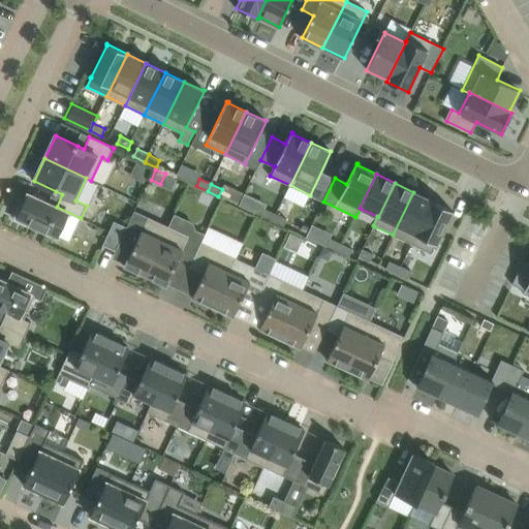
[(393,235),(412,244),(433,201),(413,192),(393,235)]
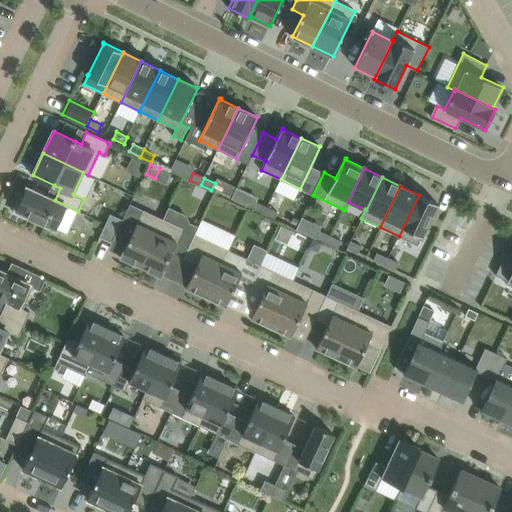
[(49,197),(27,187),(22,198),(20,197),(13,211),(25,217),(26,215),(56,229),(67,206),(55,200),(49,197)]
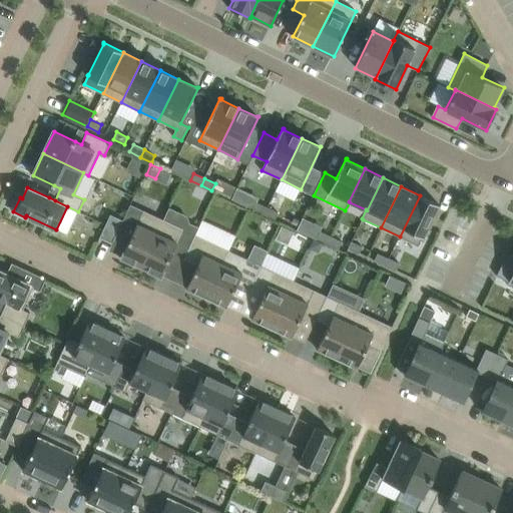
[(440,204),(420,195),(400,236),(419,245),(423,237),(424,237),(424,236),(438,205),(439,205),(440,204)]
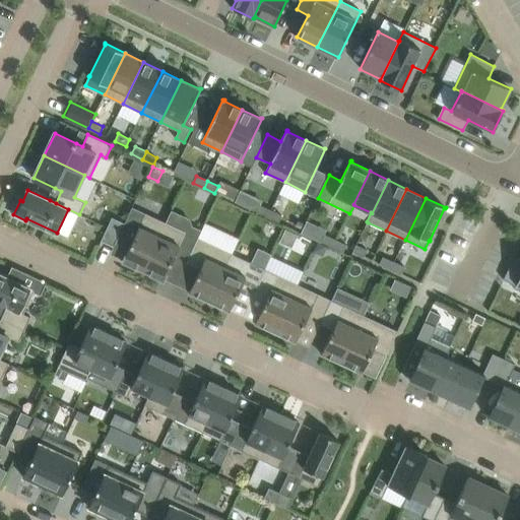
[(257,212),(268,217),(271,210),(260,205),(257,212)]
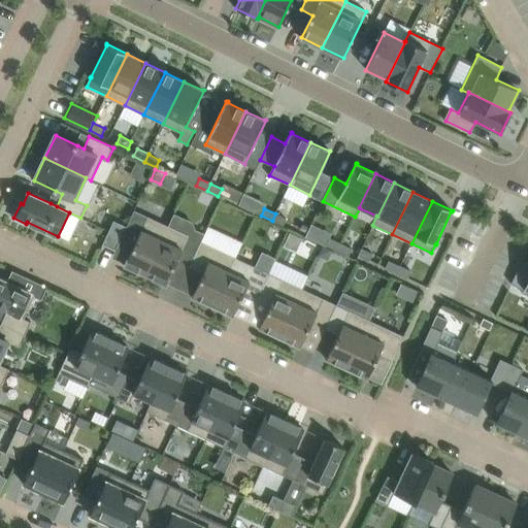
[(136,240),(125,265),(145,275),(168,226),(134,210),(127,227),(123,234),(136,240)]
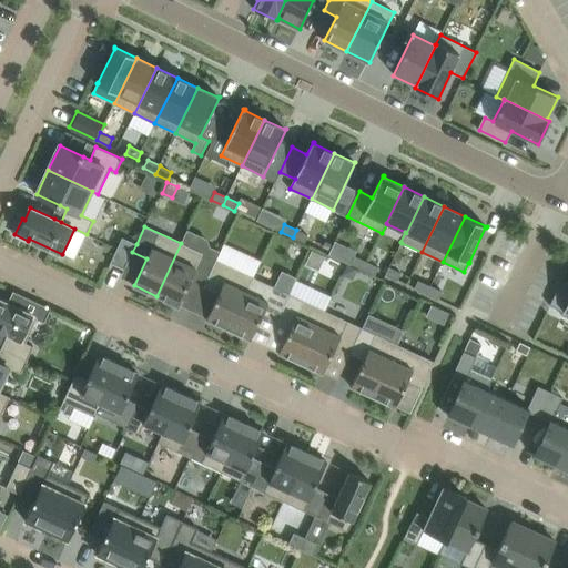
[(308,235),(296,230),(293,237),(305,243),(308,235)]
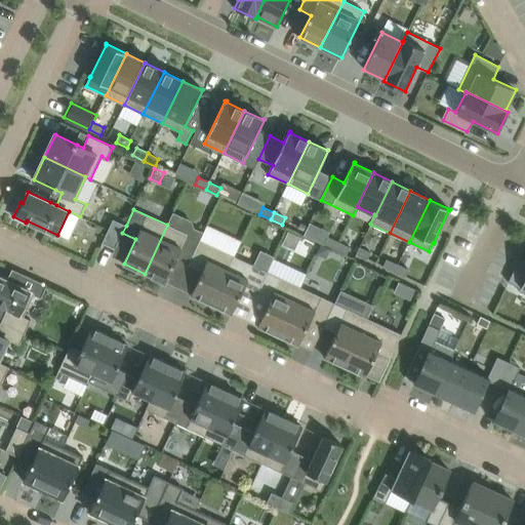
[(126,226),(113,219),(109,230),(103,243),(115,249),(122,233),(126,226)]
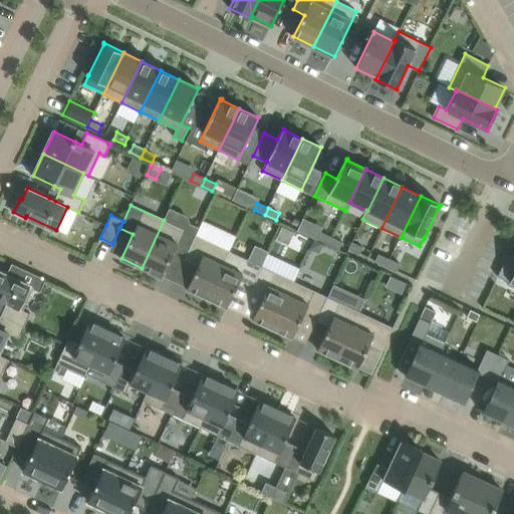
[(201,218),(195,233),(229,248),(235,233),(201,218)]
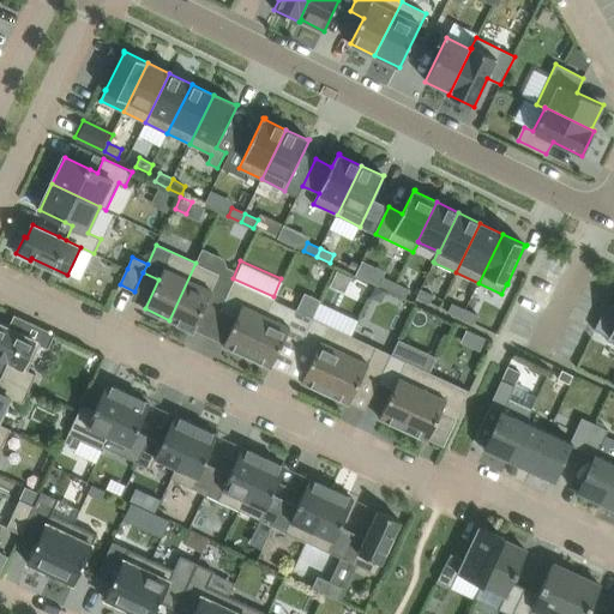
[(206,302),(223,309),(236,282),(196,263),(169,320),(193,331),(206,302)]
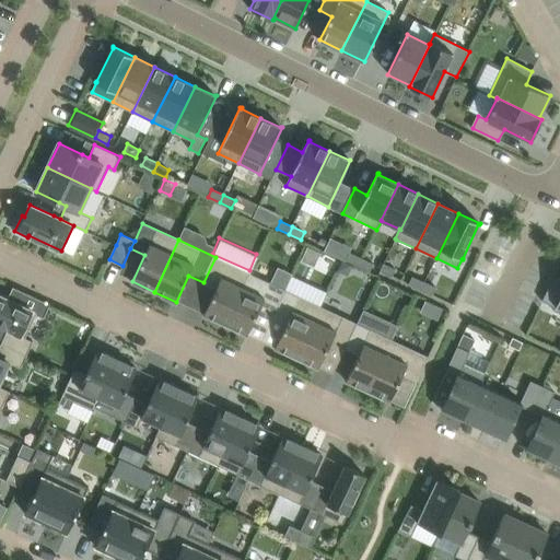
[(321,253),(307,247),(301,260),(314,266),(321,253)]
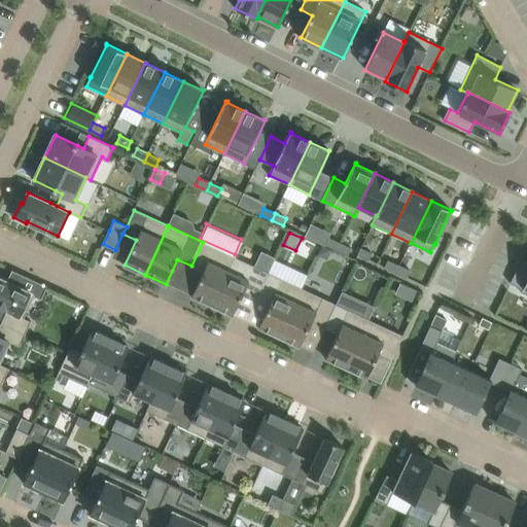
[(337,250),(341,243),(329,238),(325,245),(337,250)]
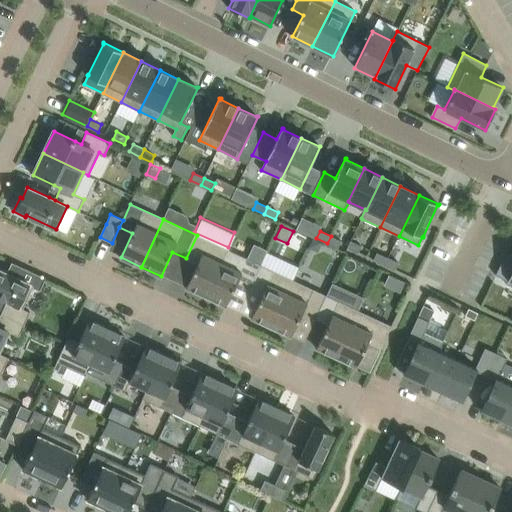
[(197,235),(186,258),(198,264),(186,288),(206,297),(229,250),(197,235)]
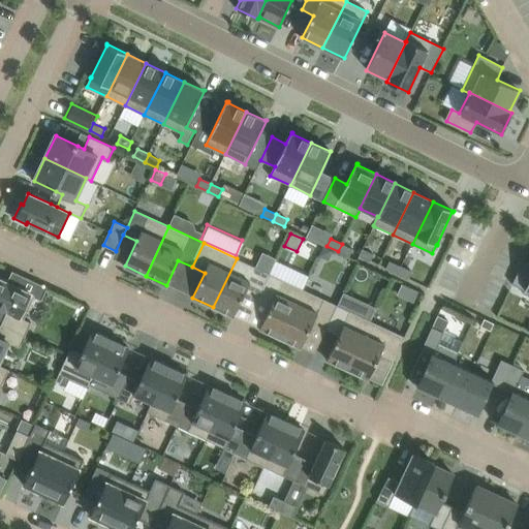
[(353,249),(342,244),(338,251),(349,256),(353,249)]
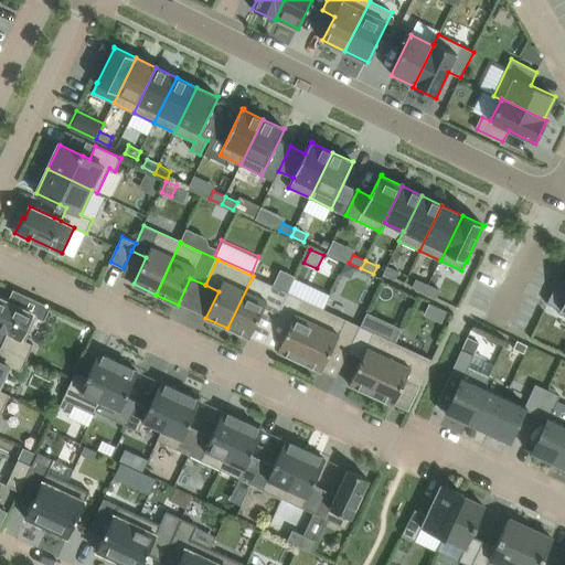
[(345,264),(341,273),(351,277),(355,267),(345,264)]
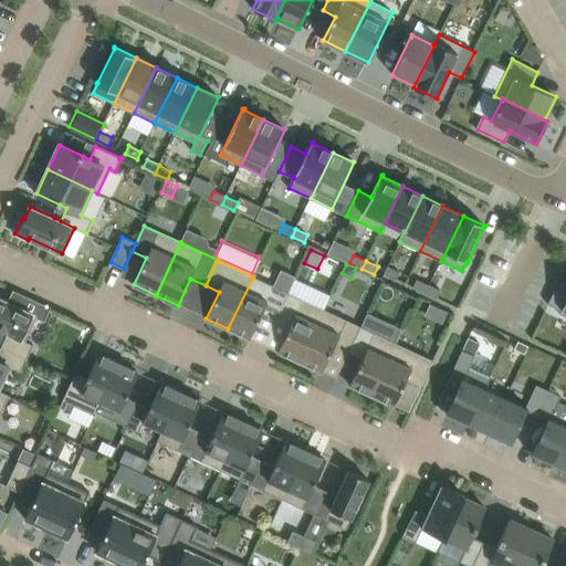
[(388,266),(385,274),(396,280),(400,272),(388,266)]
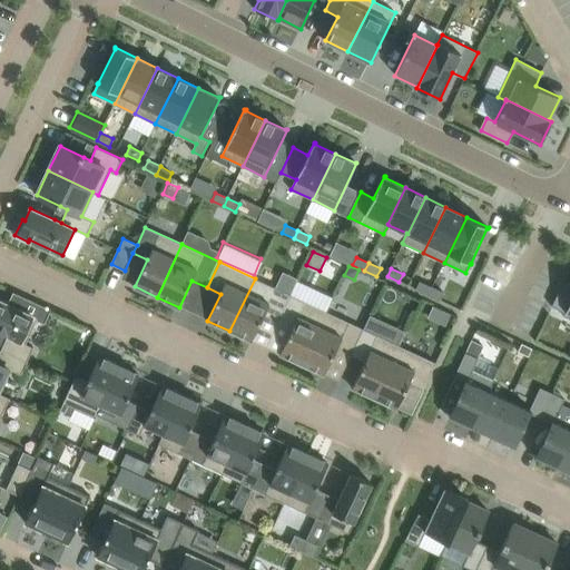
[(264,315),(279,322),(292,295),(275,287),(268,302),(248,293),(255,278),(229,331),(252,341),(264,315)]
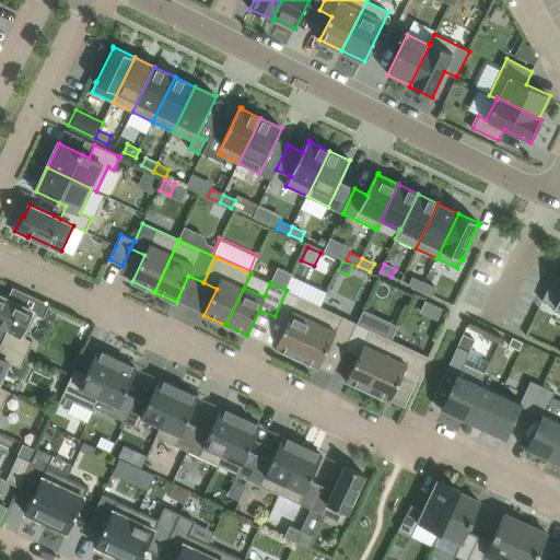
[(409,284),(421,290),(424,282),(412,276),(409,284)]
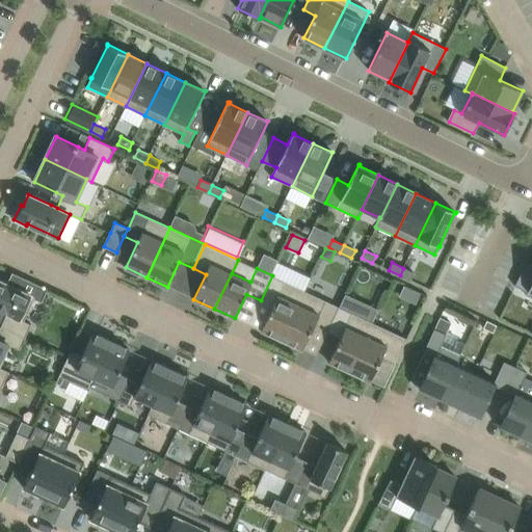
[(531,269),(526,267),(515,289),(531,297),(531,269)]
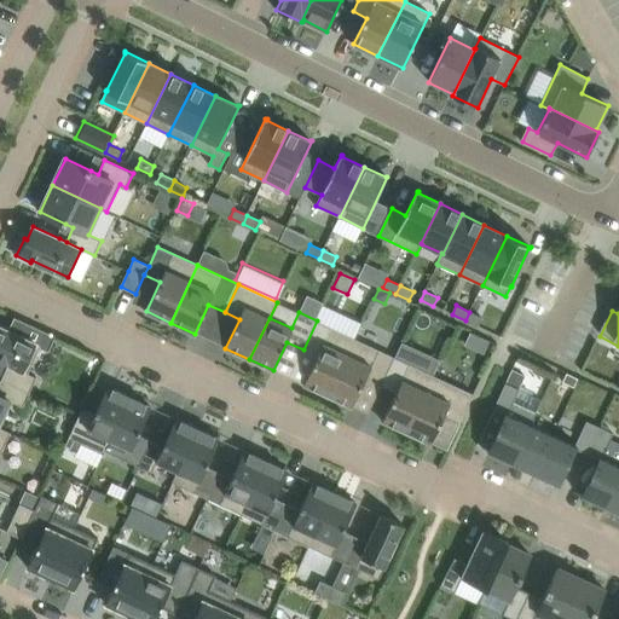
[(469,312),(466,320),(479,327),(482,318),(469,312)]
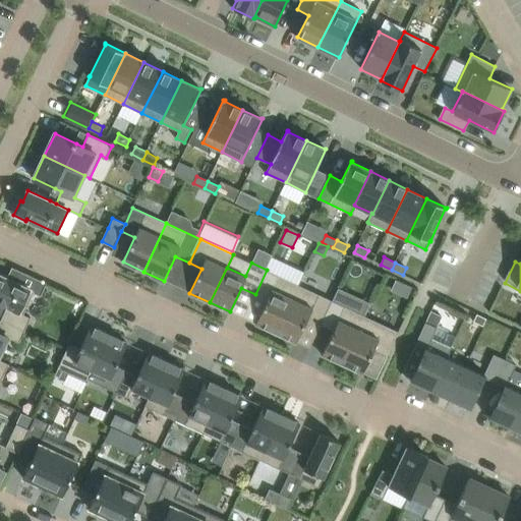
[(299,285),(267,270),(255,294),(268,299),(256,324),(277,333),(299,285)]
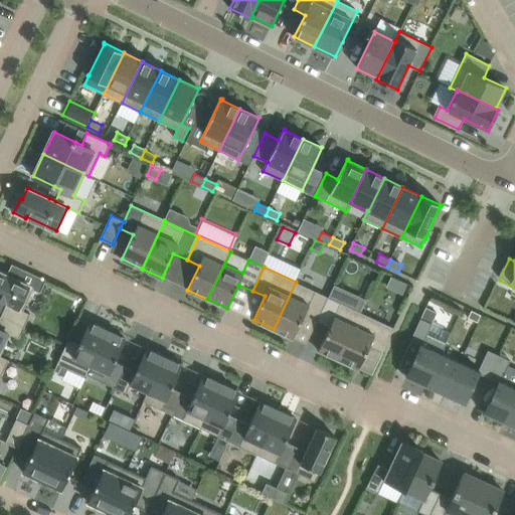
[(0,300),(7,304),(2,316),(25,326),(31,314),(23,311),(34,288),(1,273),(2,270),(0,269),(0,300)]
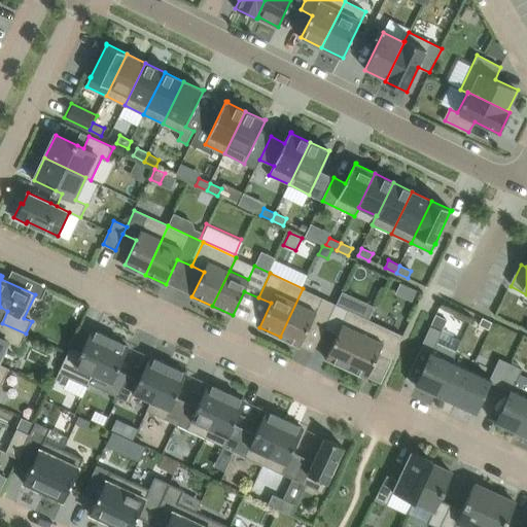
[(401,296),(413,302),(417,290),(407,285),(401,296)]
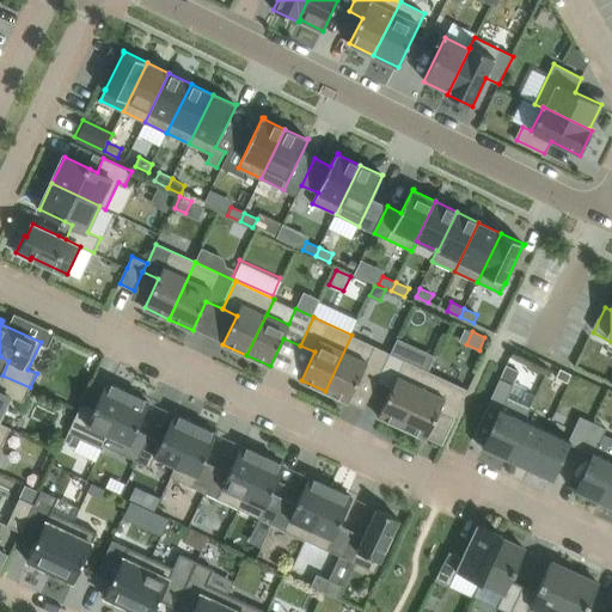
[(362,374),(378,381),(391,354),(352,335),(325,391),(349,403),(362,374)]
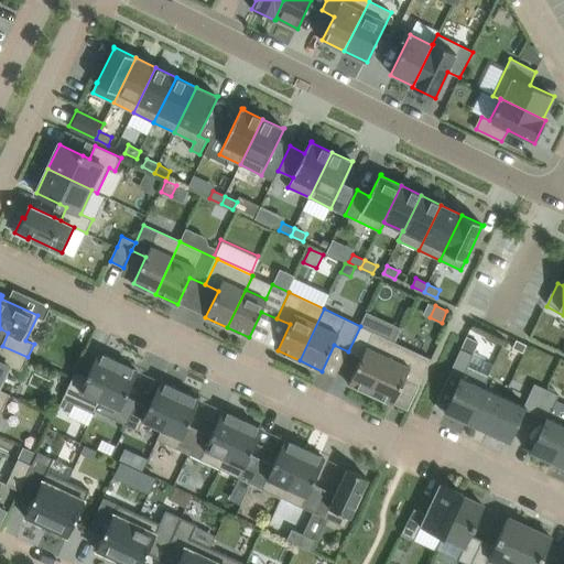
[(358,322),(393,338),(399,326),(364,310),(358,322)]
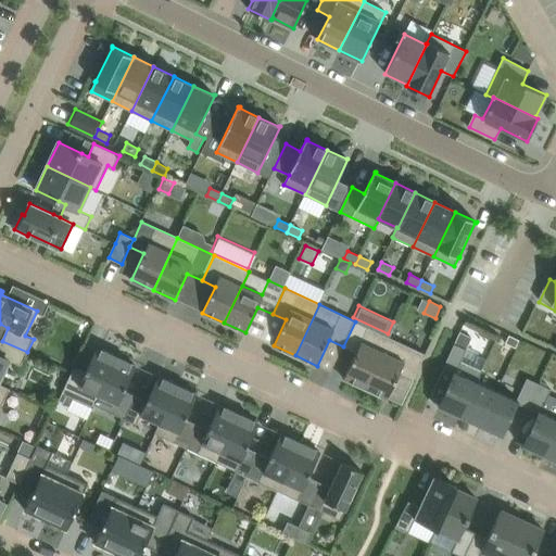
[(390,338),(355,321),(343,346),(356,353),(344,379),(366,389),(390,338)]
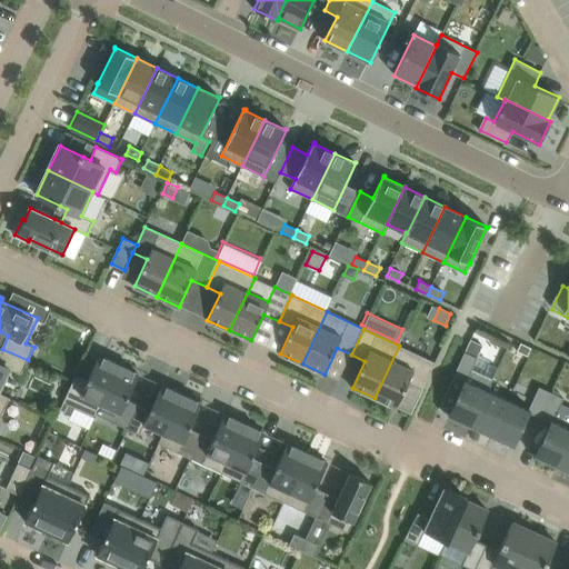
[(471,339),(465,352),(478,358),(483,345),(471,339)]
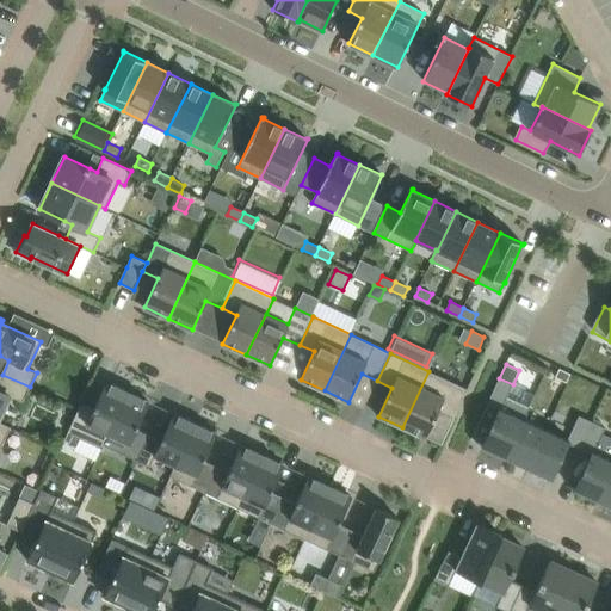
[(572,374),(560,368),(556,376),(567,382),(572,374)]
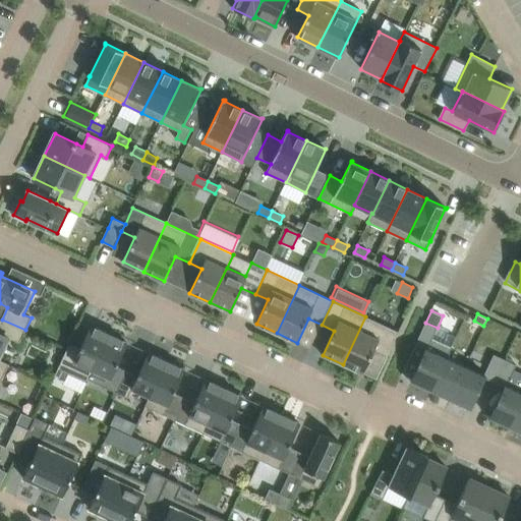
[(399,332),(398,332),(365,316),(343,364),(363,373),(374,349),(388,356),(399,332)]
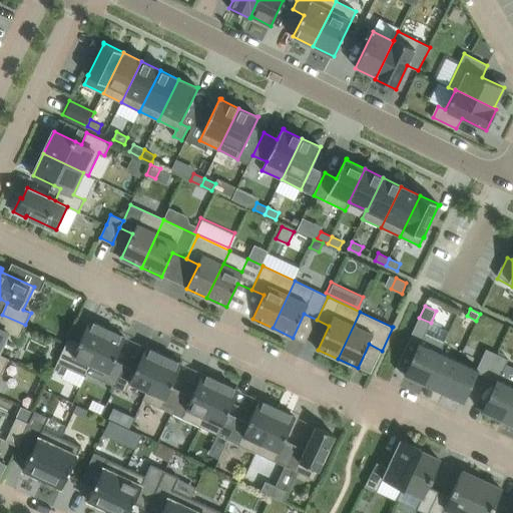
[(0,317),(0,355),(9,359),(0,354),(0,350),(8,332),(19,338),(25,325),(2,315),(0,317)]
